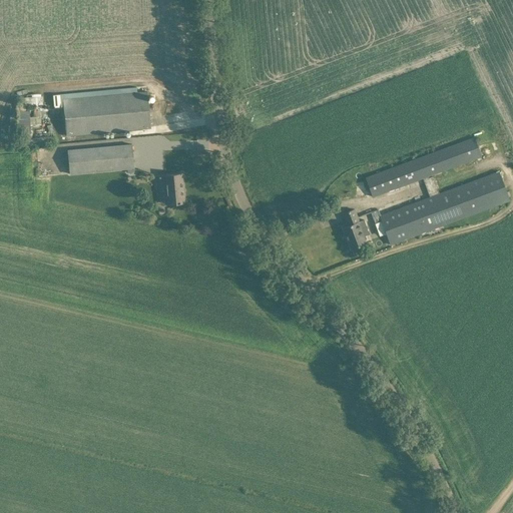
[(147,91),(137,92),(62,99),(66,135),(140,129),(150,128),(147,91)]
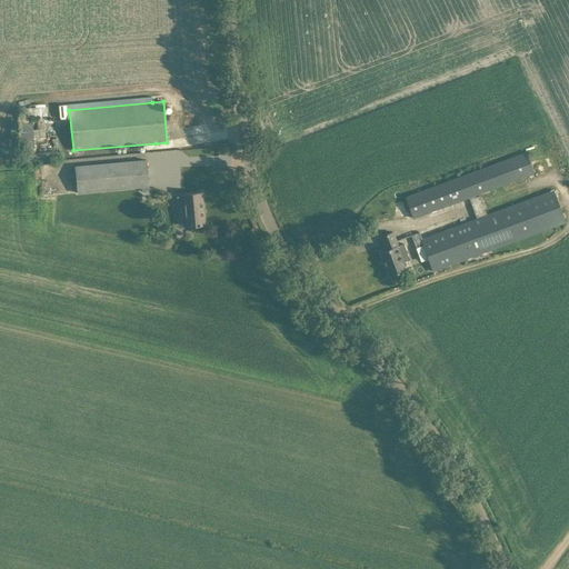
[(45,103),(30,106),(32,117),(46,116),(45,103)]
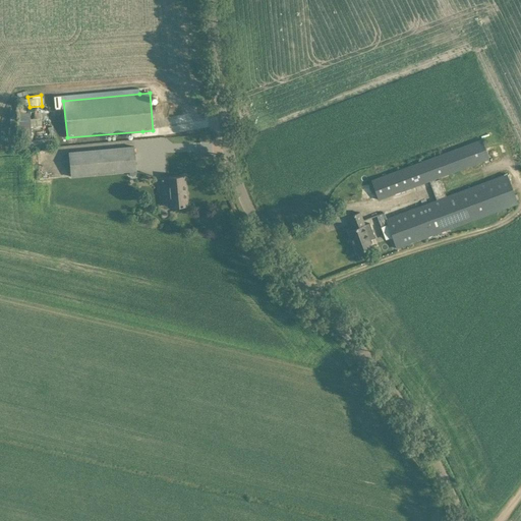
[(18,135),(30,134),(29,112),(17,112),(18,135)]
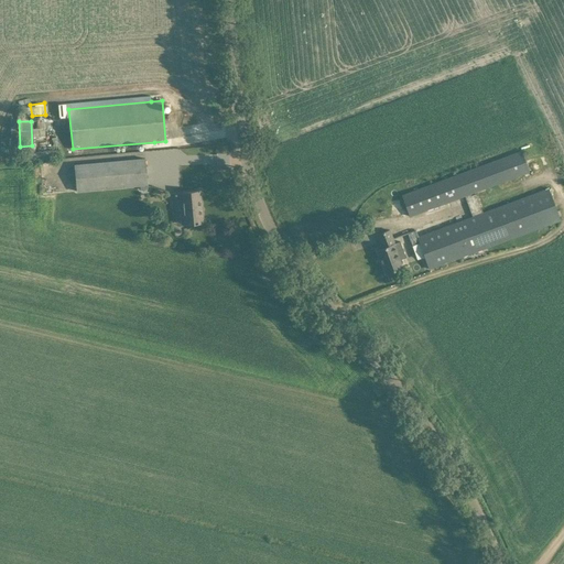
[(521,151),(409,193),(408,190),(401,193),(404,203),(410,216),(465,196),(473,217),(418,237),(420,243),(429,270),(561,221),(549,190),(483,214),(476,194),(472,195),(470,194),(529,172),(521,151)]
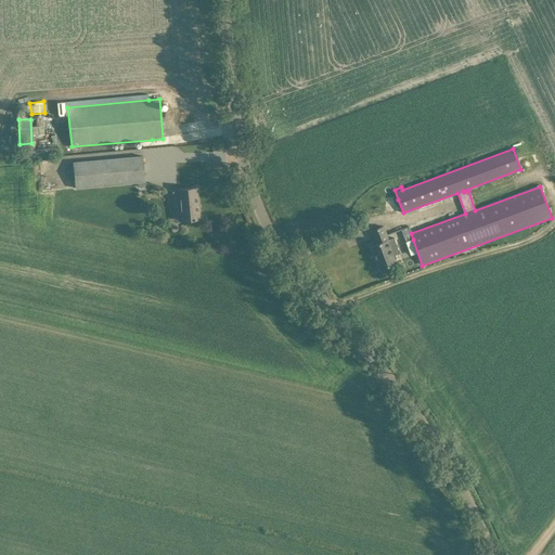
[(73,162),(75,188),(144,182),(142,156),(73,162)]
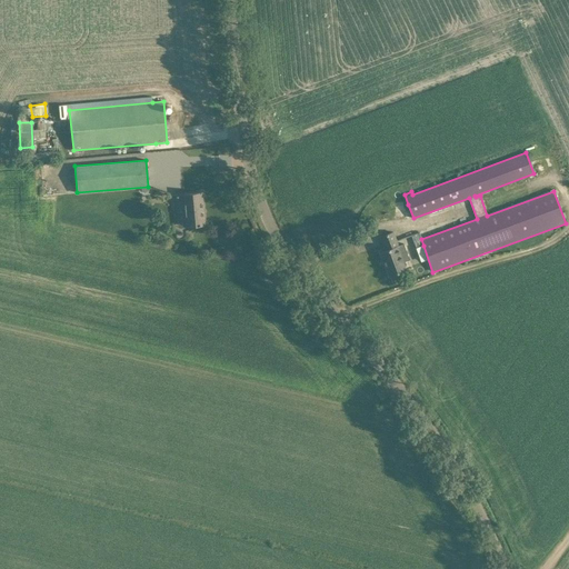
[(201,192),(190,193),(176,195),(177,207),(183,206),(186,227),(205,225),(201,192)]
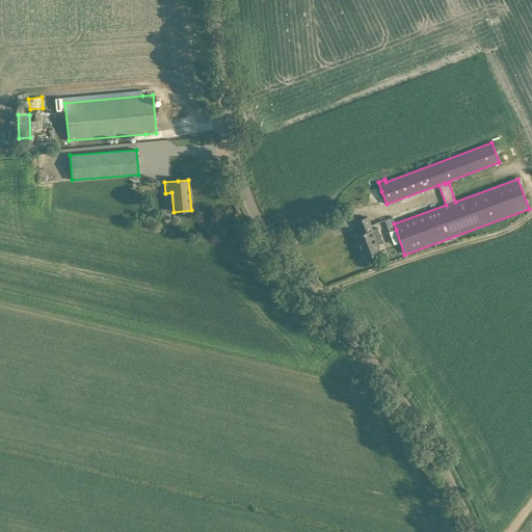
[(392,217),(384,219),(390,232),(396,230),(394,223),(392,217)]
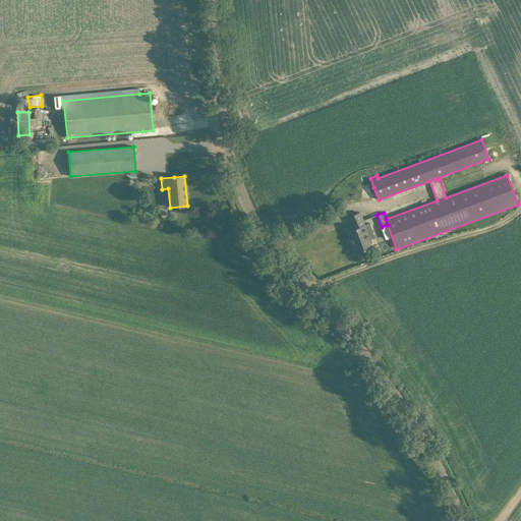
[(369,223),(362,226),(357,214),(348,217),(353,229),(348,231),(356,252),(370,247),(367,240),(374,238),(369,223)]
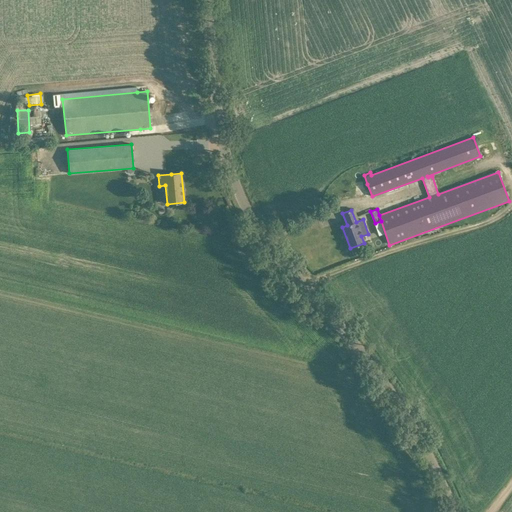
All buildings are outlined.
